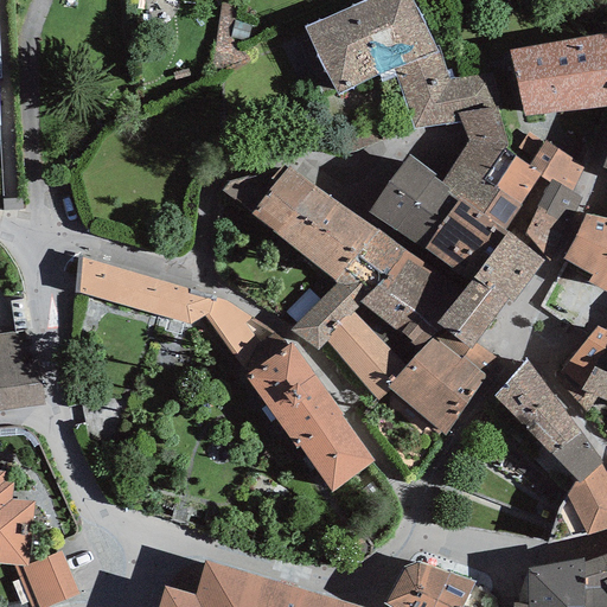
[(414,0),(387,0),(315,34),(345,97),(440,52),(414,0)]
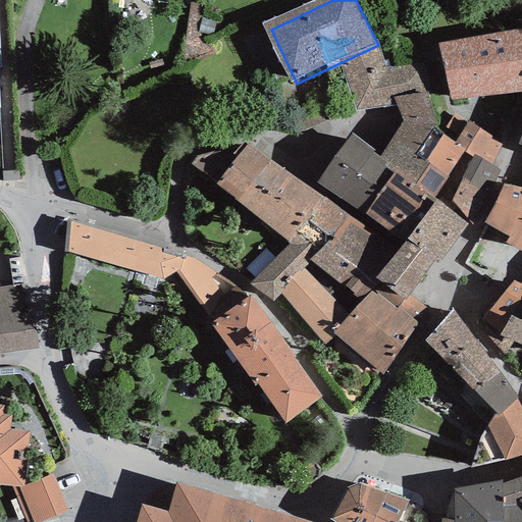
[(521,84),(516,43),(441,54),(449,100),(521,88),(521,84)]
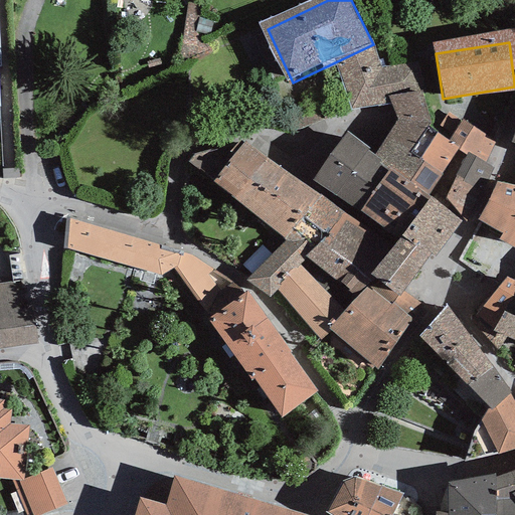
[(417,60),(347,73),(354,114),(424,101),(417,60)]
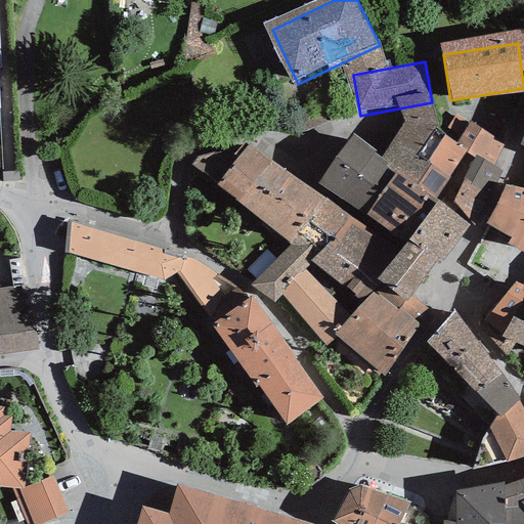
[(429,192),(356,145),(330,187),(402,234),(429,192)]
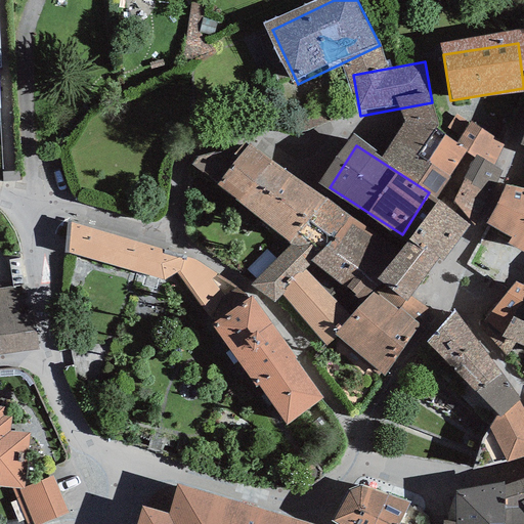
[(390,254),(248,148),(213,194),(355,300),(390,254)]
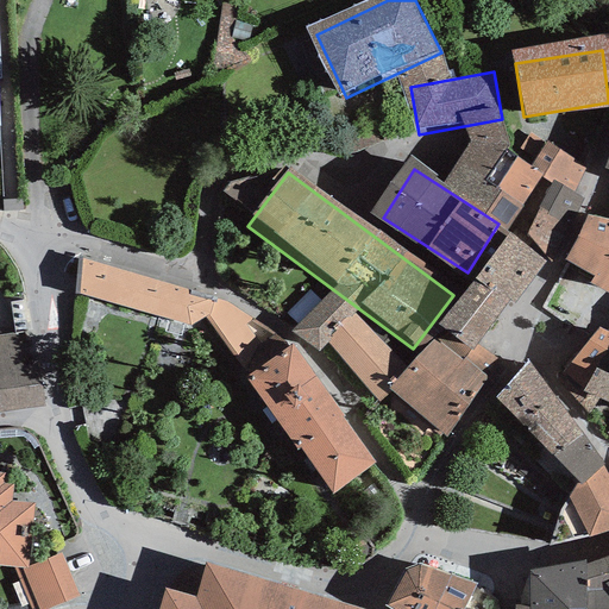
[(608,218),(592,214),(582,261),(608,267),(608,218)]
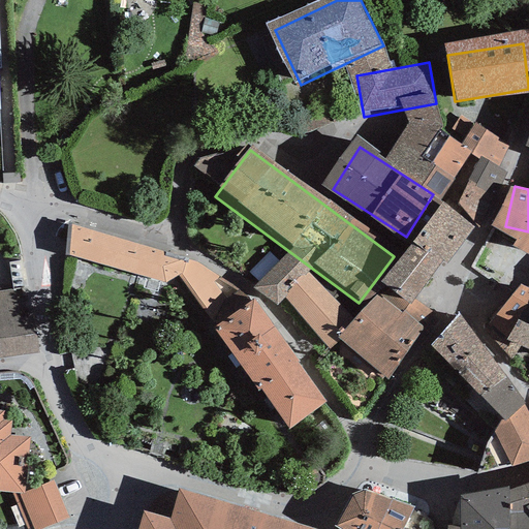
[(481,229),(444,206),(392,287),(429,311),(481,229)]
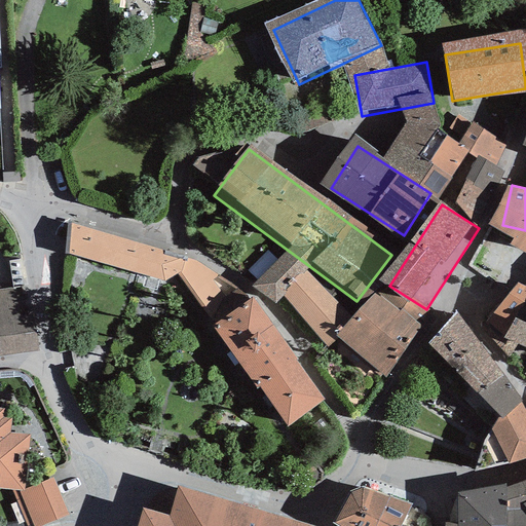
[(184,258),(70,225),(67,254),(163,283),(181,272),(184,258)]
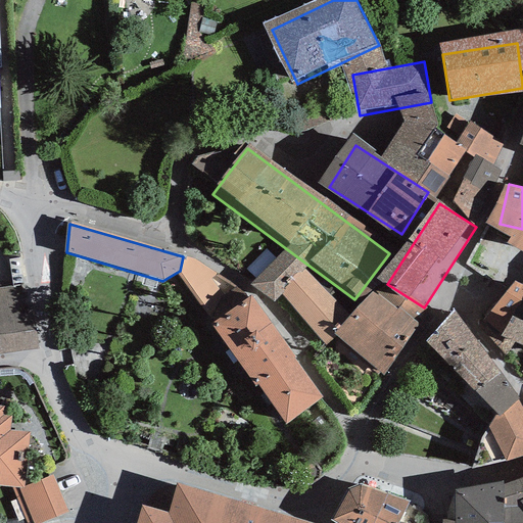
[(14,286),(0,288),(0,354),(38,349),(33,313),(19,315),(14,286)]
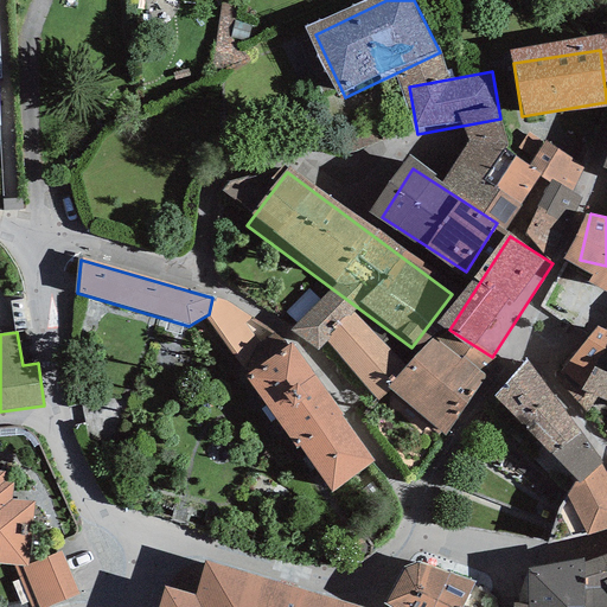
[(461,359),(433,337),(388,388),(445,436),(486,377),(462,358),(461,359)]
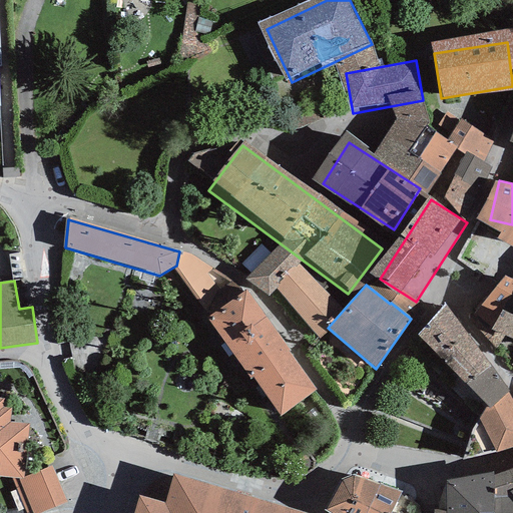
[(245,291),(206,319),(249,381),(252,379),(280,416),(317,391),(245,291)]
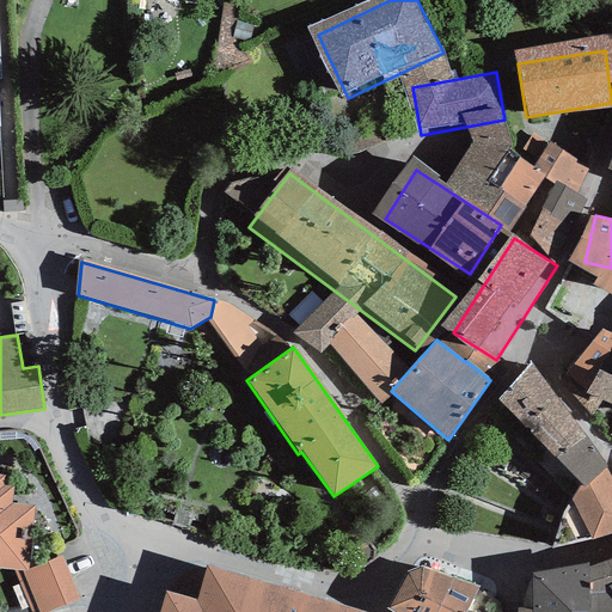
[(611,502),(538,384),(493,412),(577,551),(611,530),(611,502)]
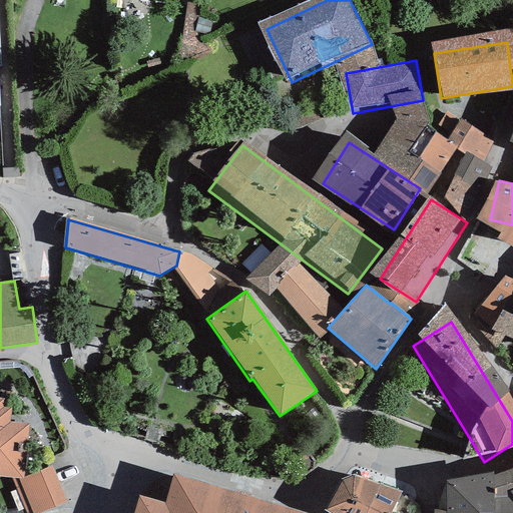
[(0,476),(11,478),(26,512),(37,512),(64,502),(50,467),(21,479),(26,427),(6,425),(7,411),(2,411),(2,402),(0,401),(0,476)]
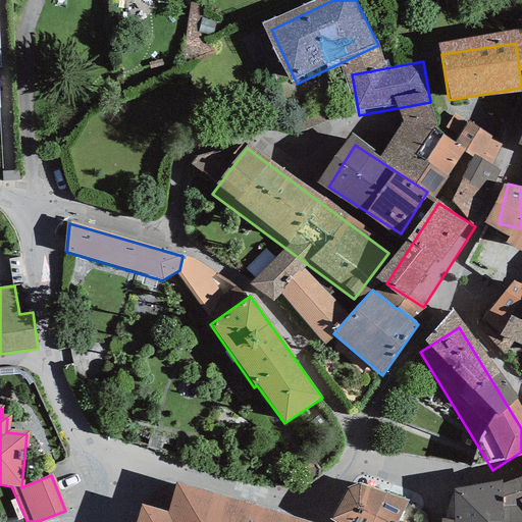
[(521,521),(521,474),(513,478),(506,482),(503,521),(521,521)]
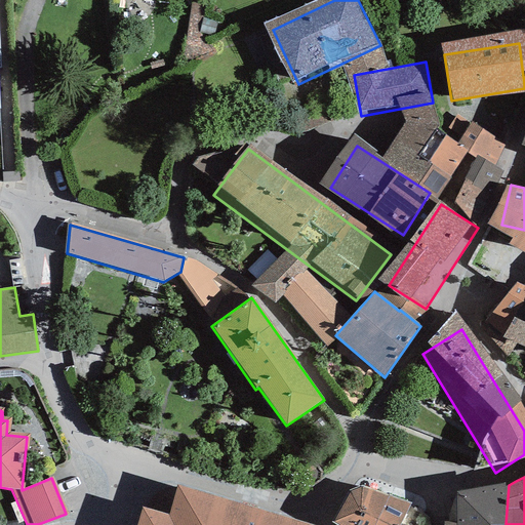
[(390,524),(403,497),(360,478),(337,524),(390,524)]
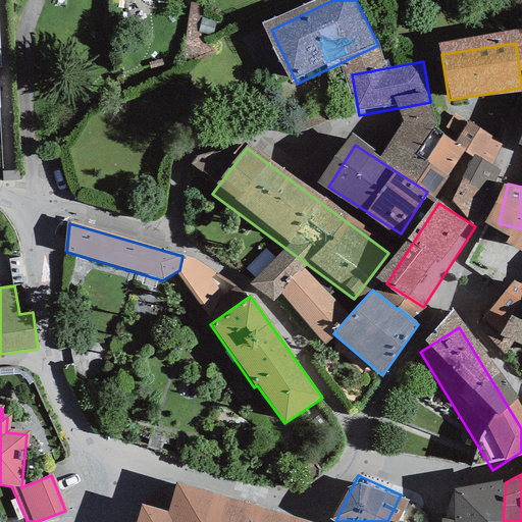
[(501,521),(503,478),(454,485),(451,518),(439,519),(439,521),(501,521)]
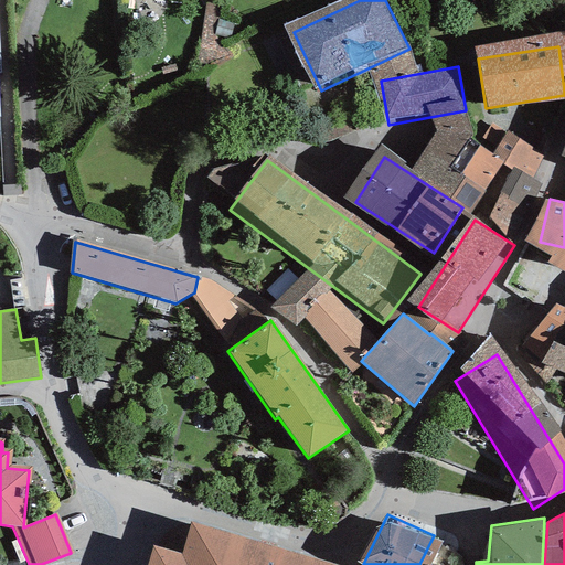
[(155,552),(150,564),(320,564),(191,526),(182,560),(155,552)]
